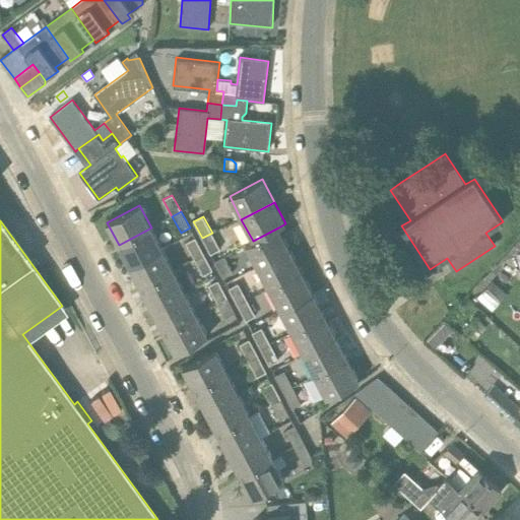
[(130,266),(163,250),(151,228),(119,245),(130,266)]
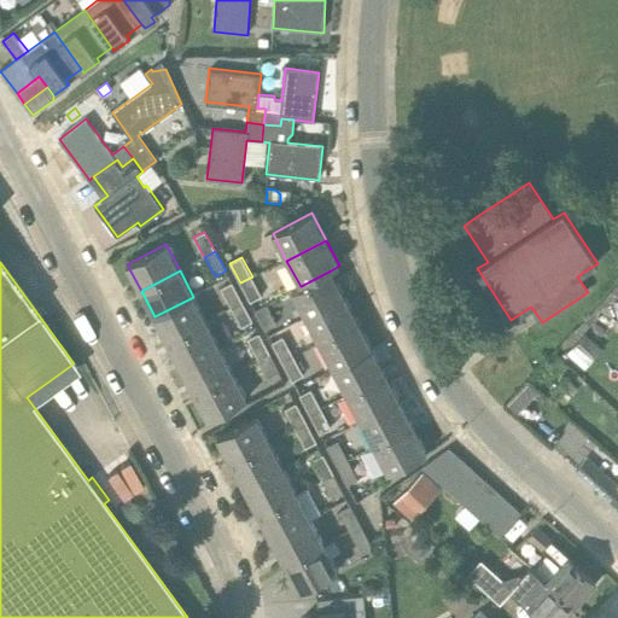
[(331,270),(301,286),(291,291),(304,316),(344,296),(331,270)]
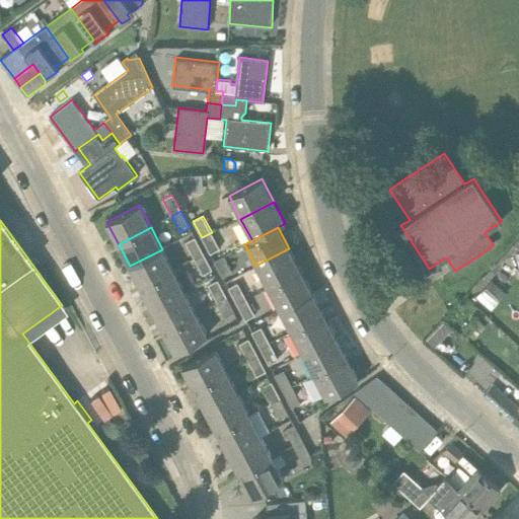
[(212,232),(202,237),(211,253),(220,248),(212,232)]
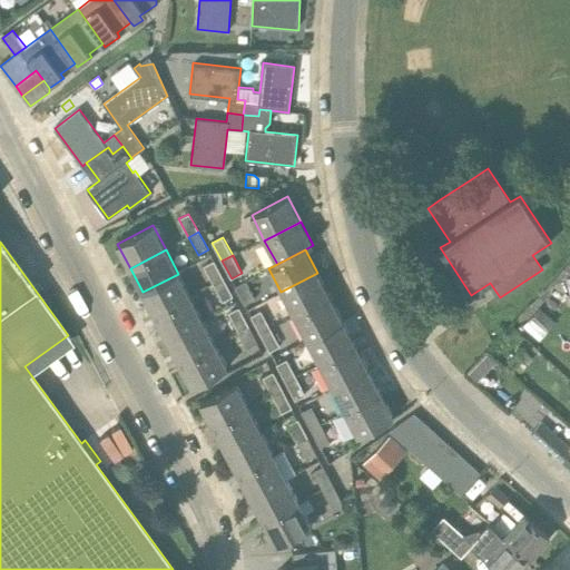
[(204,266),(213,284),(224,278),(215,261),(204,266)]
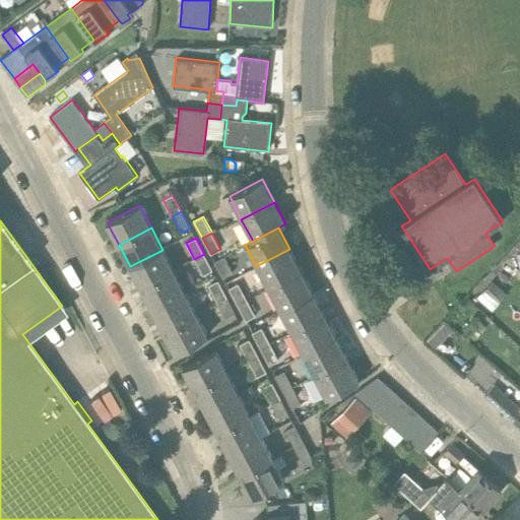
[(289,249),(256,266),(268,288),(301,271),(289,249)]
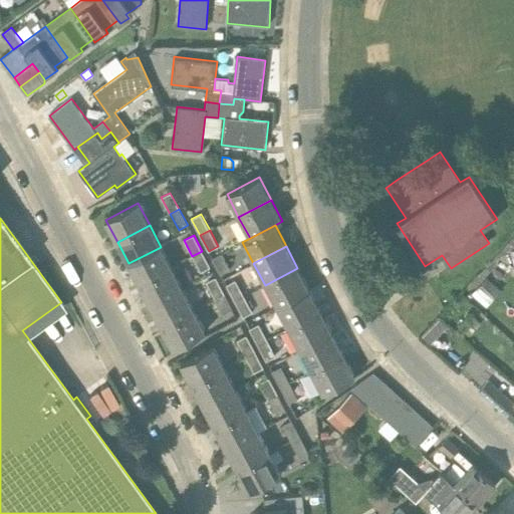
[(140,285),(172,268),(161,247),(129,263),(140,285)]
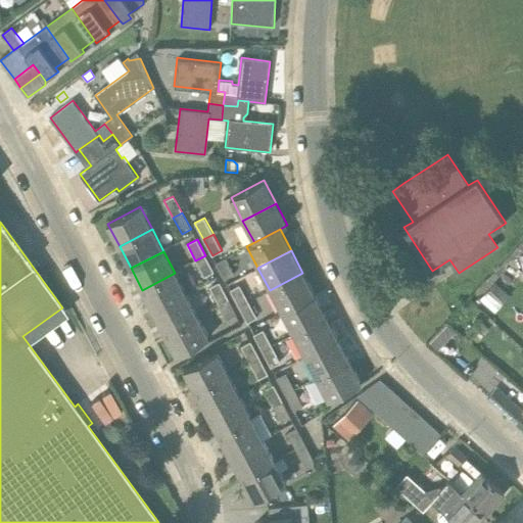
[(205,255),(195,260),(204,277),(214,272),(205,255)]
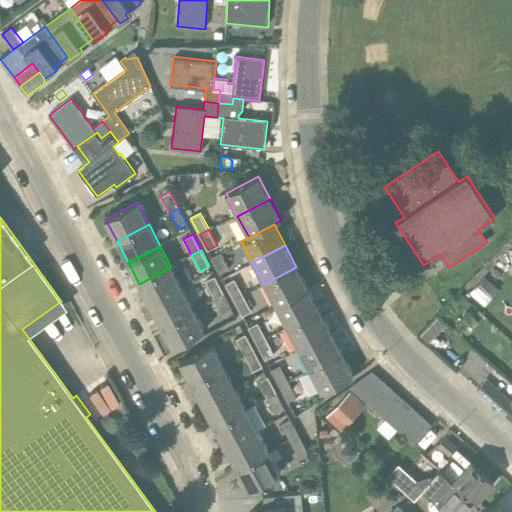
[(219,274),(229,270),(220,253),(211,257),(219,274)]
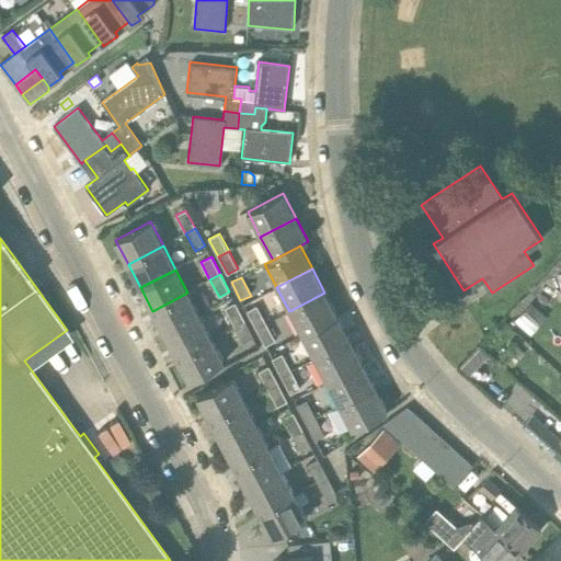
[(164,334),(199,316),(187,293),(152,311),(164,334)]
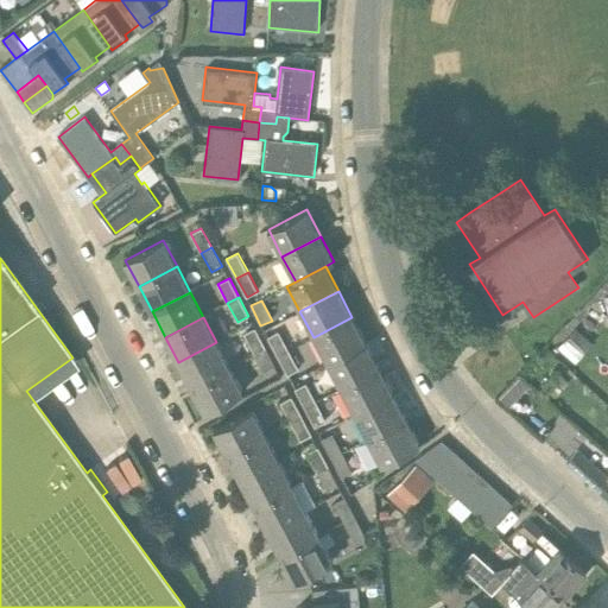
[(352,317),(314,337),(327,362),(366,342),(352,317)]
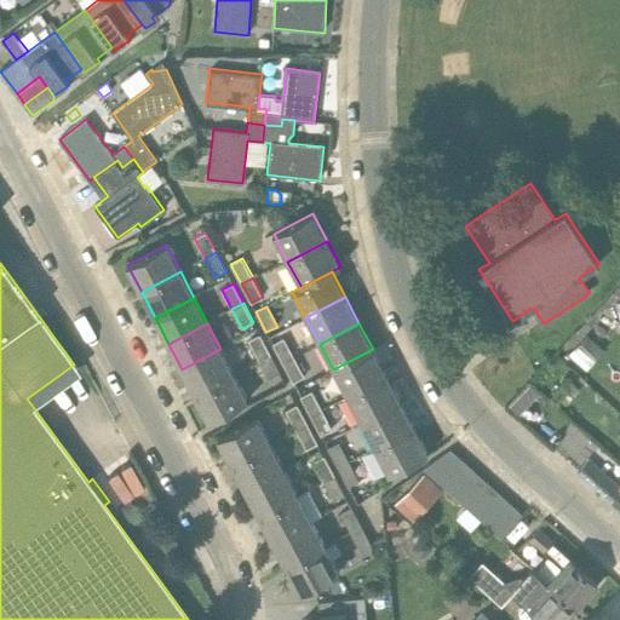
[(606,349),(589,334),(569,354),(587,369),(606,349)]
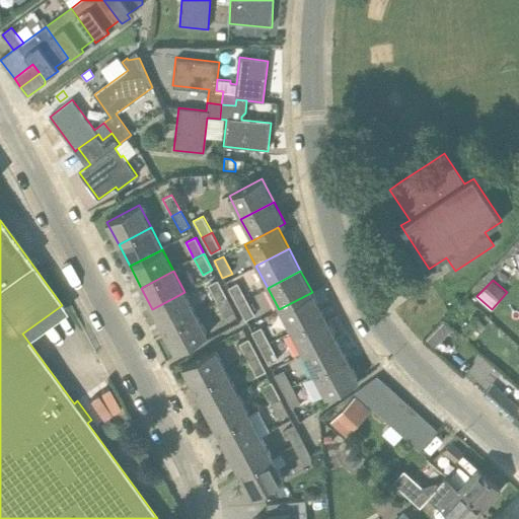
[(209,286),(217,302),(227,297),(218,281),(209,286)]
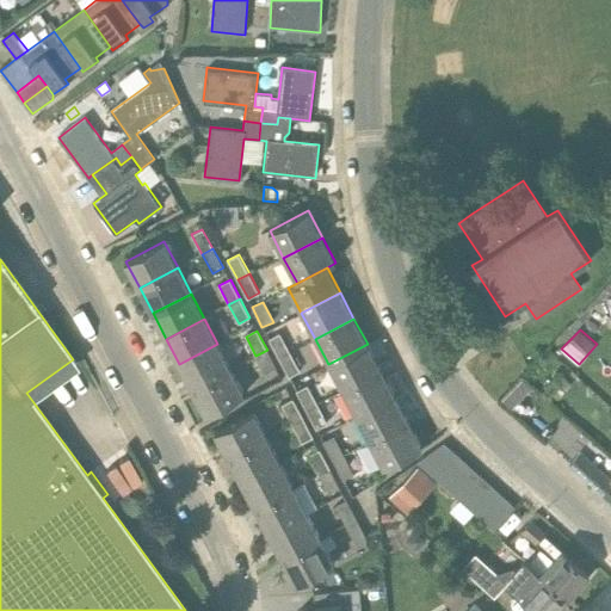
[(279,358),(290,352),(279,333),(270,339),(279,358)]
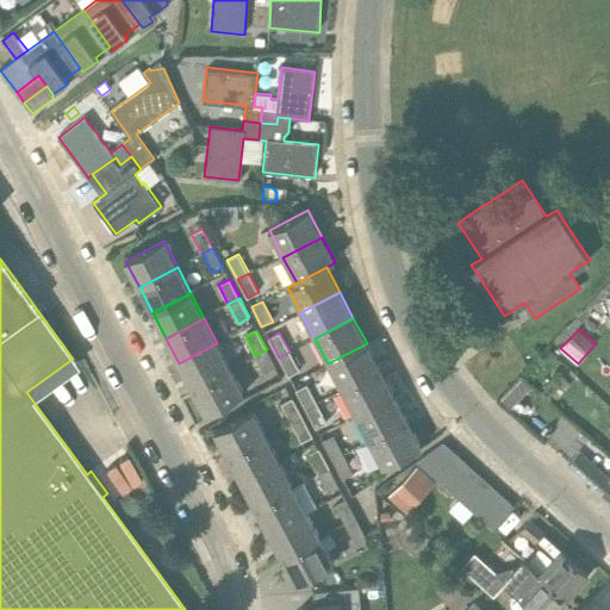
[(192,388),(230,368),(217,343),(179,363),(192,388)]
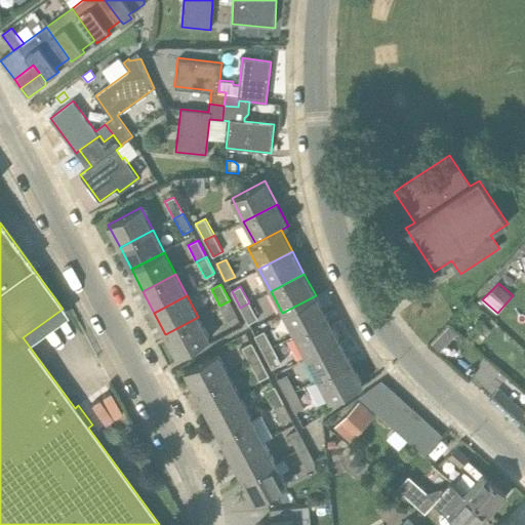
[(316,295),(282,313),(293,335),(327,318),(316,295)]
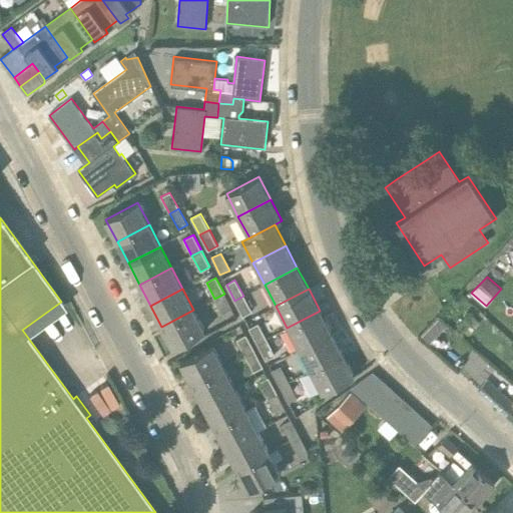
[(224,294),(214,299),(223,314),(232,309),(224,294)]
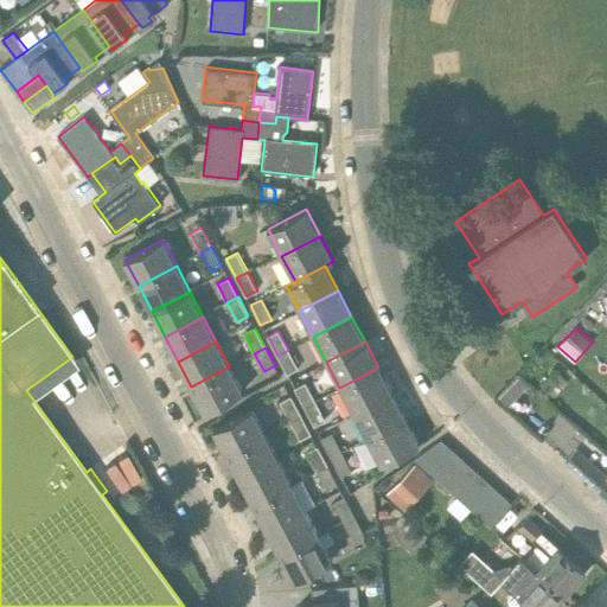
[(298,370),(288,350),(278,356),(288,375),(298,370)]
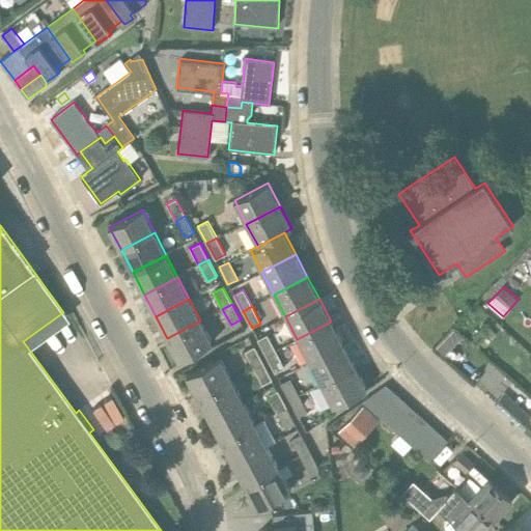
[(200,320),(167,338),(179,361),(213,343),(200,320)]
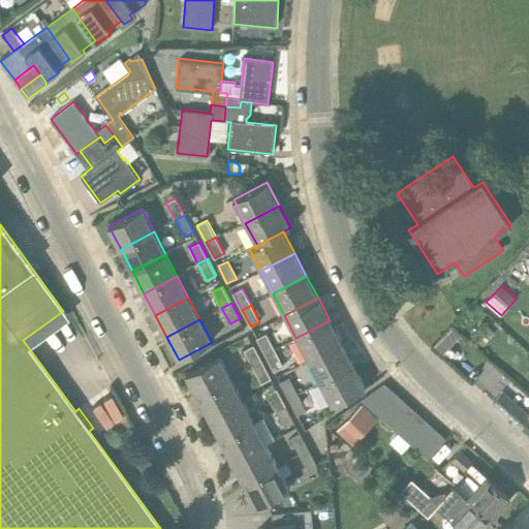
[(330,320),(296,338),(308,360),(341,342),(330,320)]
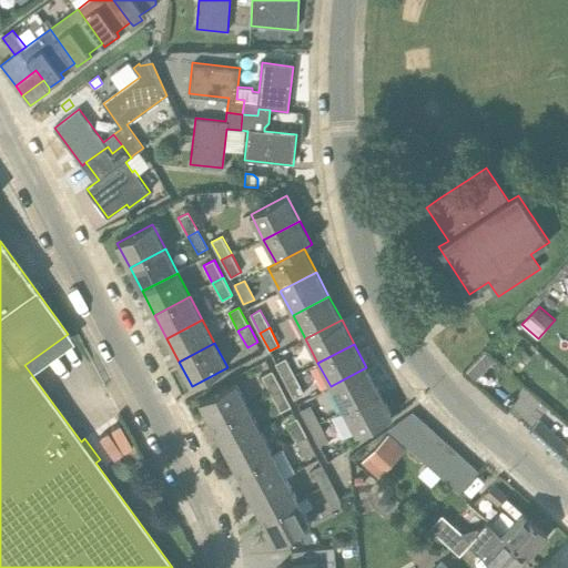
[(531,357),(520,347),(510,357),(521,368),(531,357)]
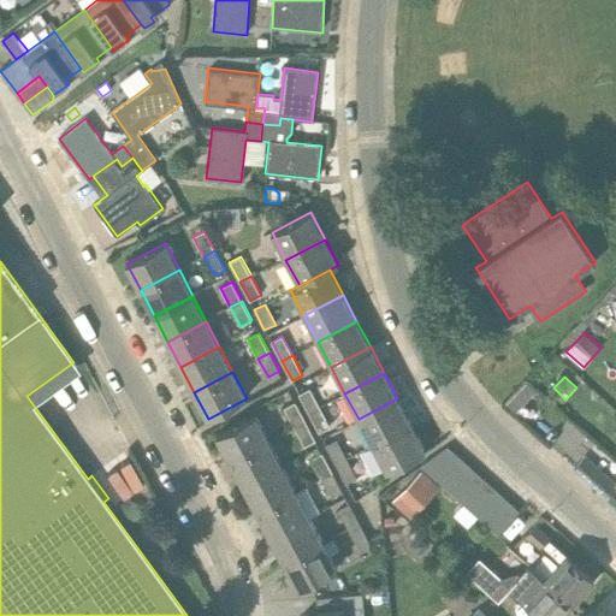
[(309,414),(320,408),(309,389),(298,395),(309,414)]
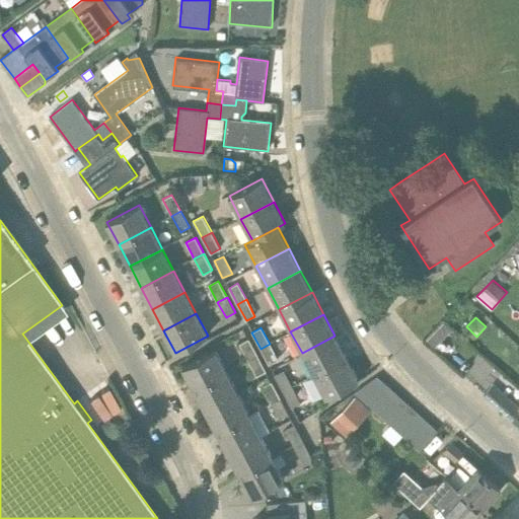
[(335,336),(302,353),(313,375),(347,357),(335,336)]
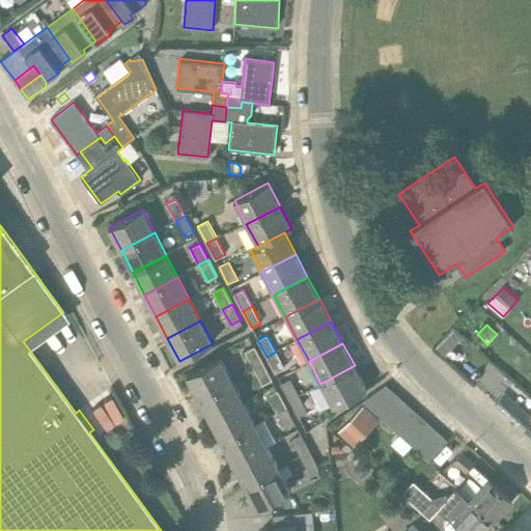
[(245,353),(254,368),(263,363),(255,347),(245,353)]
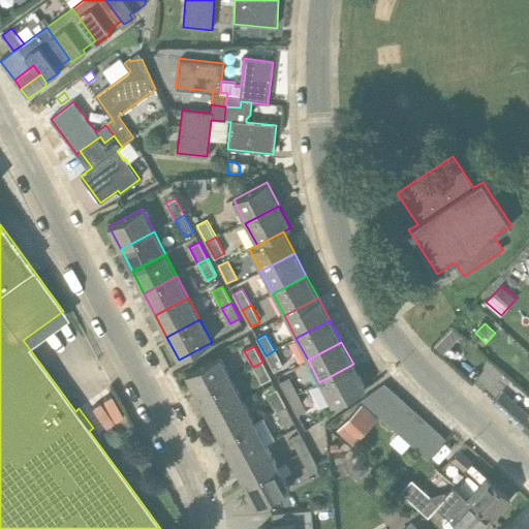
[(275,350),(266,355),(274,372),(283,367),(275,350)]
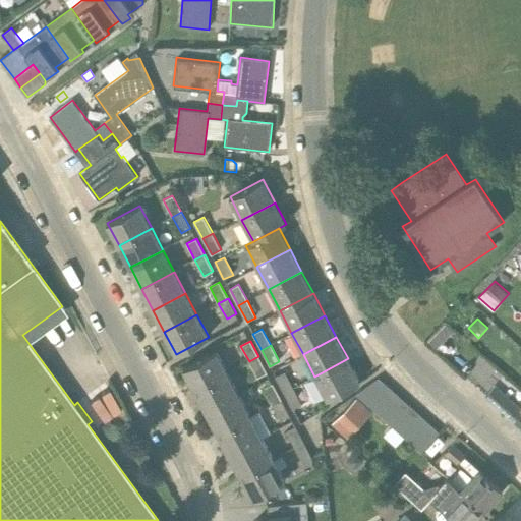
[(195,391),(228,373),(216,351),(183,368),(195,391)]
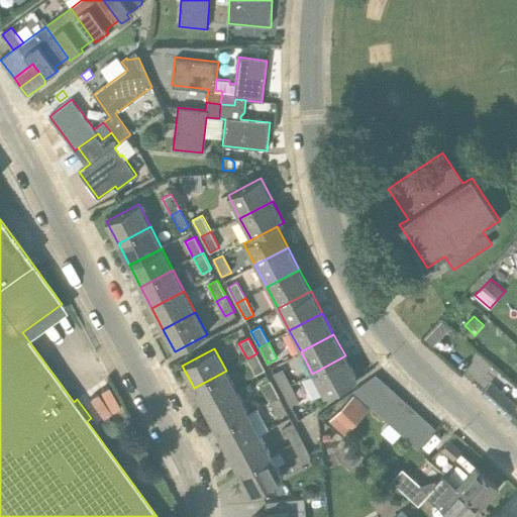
[(256,353),(247,358),(255,375),(266,370),(256,353)]
